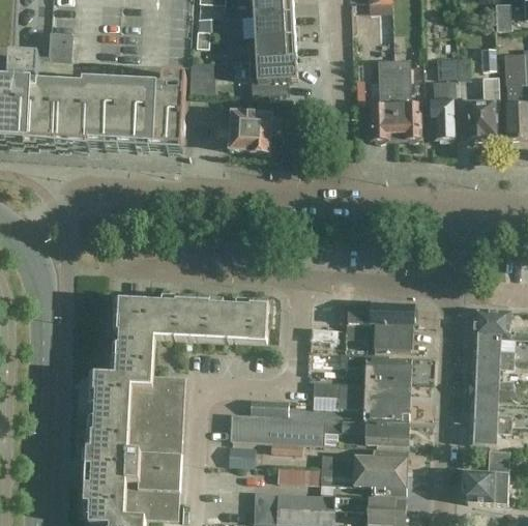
[(0,143),(88,148),(88,144),(180,149),(184,78),(162,77),(160,89),(80,85),(80,89),(38,87),(39,64),(13,63),(17,0),(0,0),(0,143)]
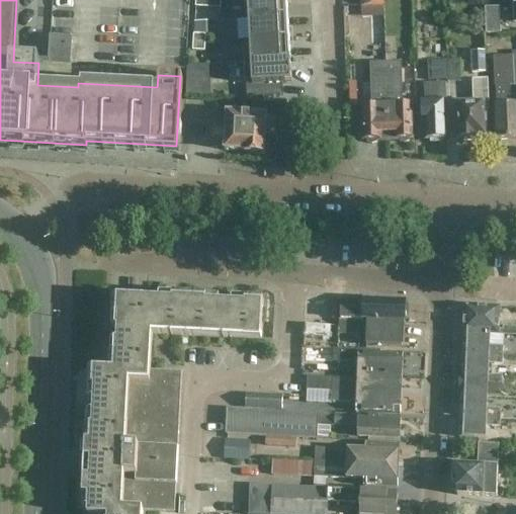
[(245,0),(247,16),(285,14),(284,0),(245,0)]
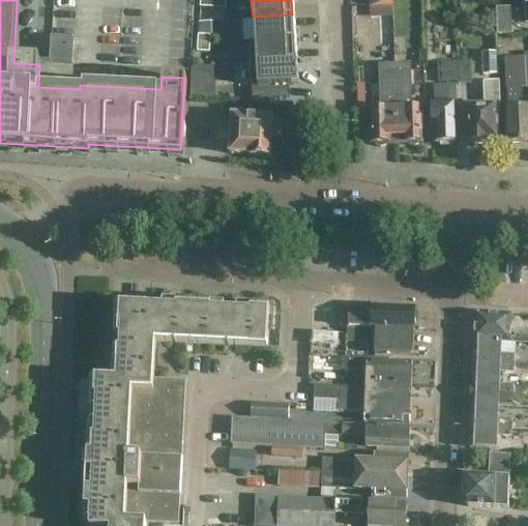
[(292,15),(253,17),(254,38),(294,36),(292,15)]
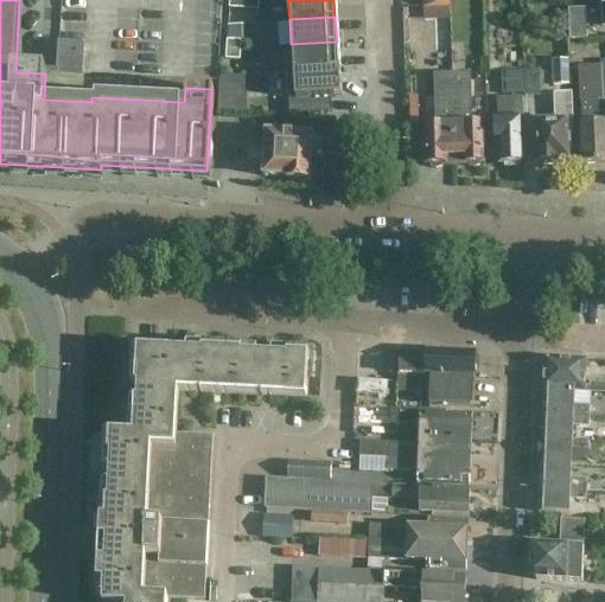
[(584,36),(584,23),(567,24),(568,37),(584,36)]
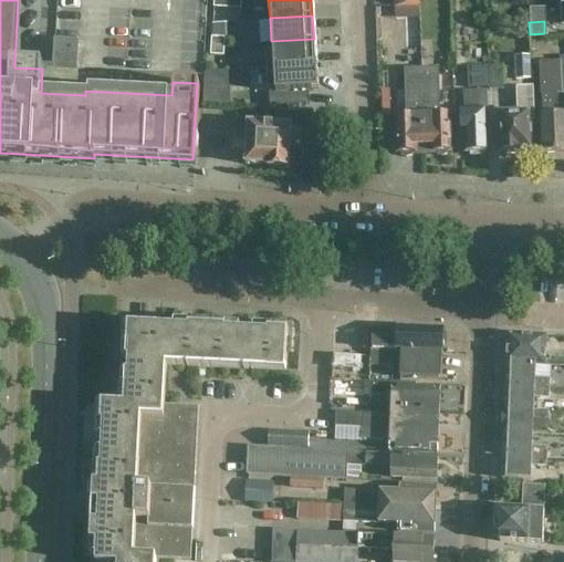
[(209,43),(222,44),(222,35),(209,34),(209,43)]
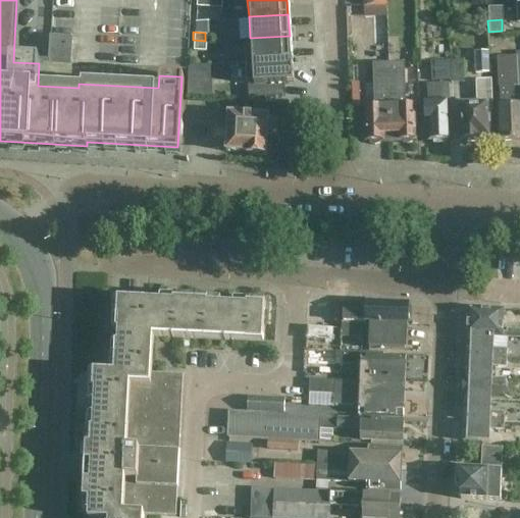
[(48,59),(68,60),(70,37),(49,35),(48,59)]
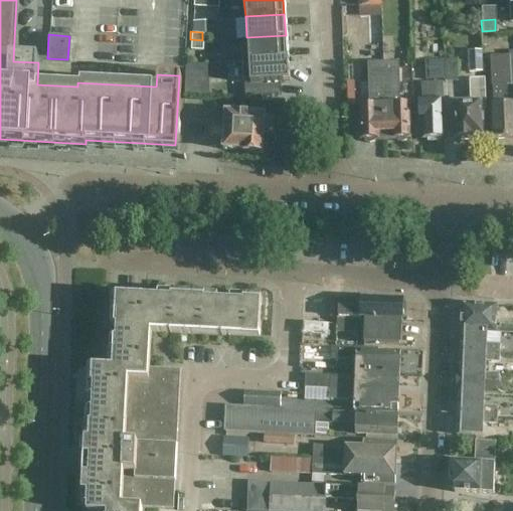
[(246,37),(240,37),(241,59),(287,57),(286,35),(246,37)]
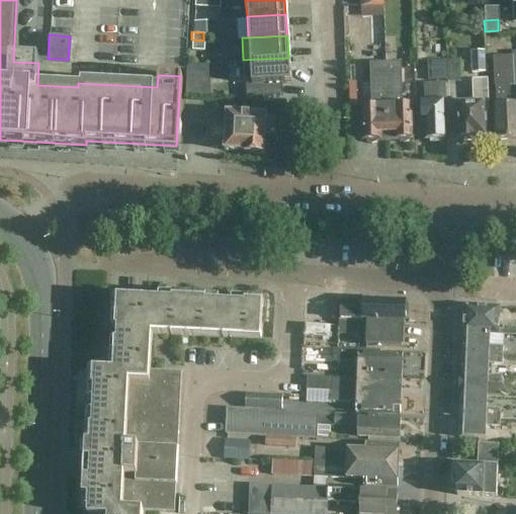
[(202,49),(203,40),(191,39),(190,48),(202,49)]
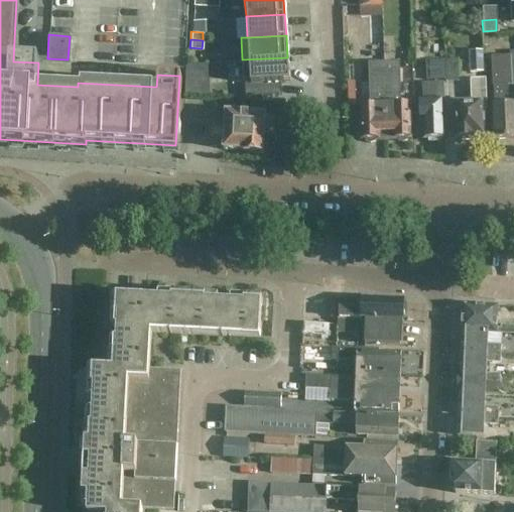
[(467,49),(468,69),(482,69),(481,48),(467,49)]
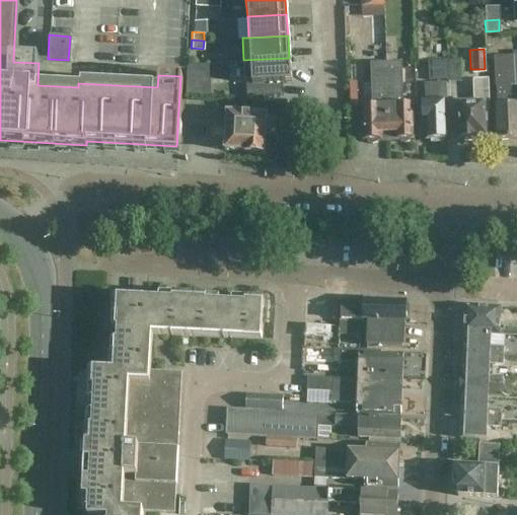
[(498,85),(499,98),(495,98),(497,138),(516,136),(516,100),(515,101),(513,101),(512,83),(516,82),(516,49),(511,50),(511,54),(493,54),(494,85),(498,85)]
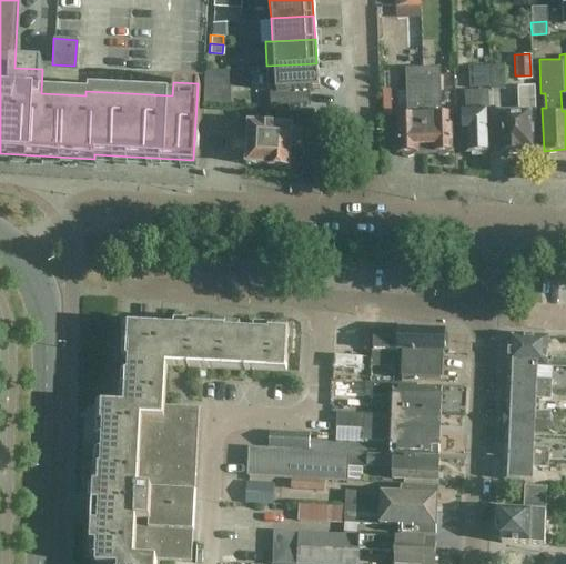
[(317,88),(316,63),(266,66),(269,103),(309,101),(307,89),(317,88)]
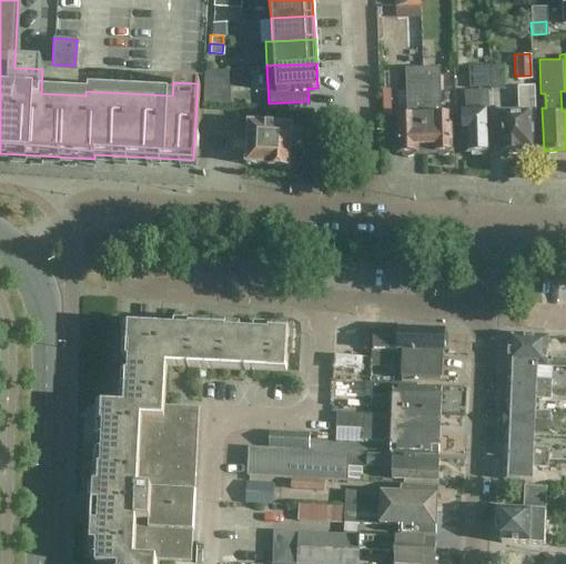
[(467,84),(487,83),(486,63),(466,64),(467,84)]
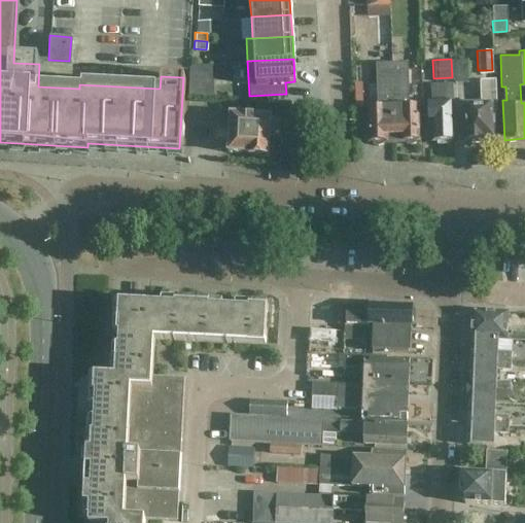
[(465,59),(451,59),(452,77),(453,77),(453,80),(466,79),(465,59)]
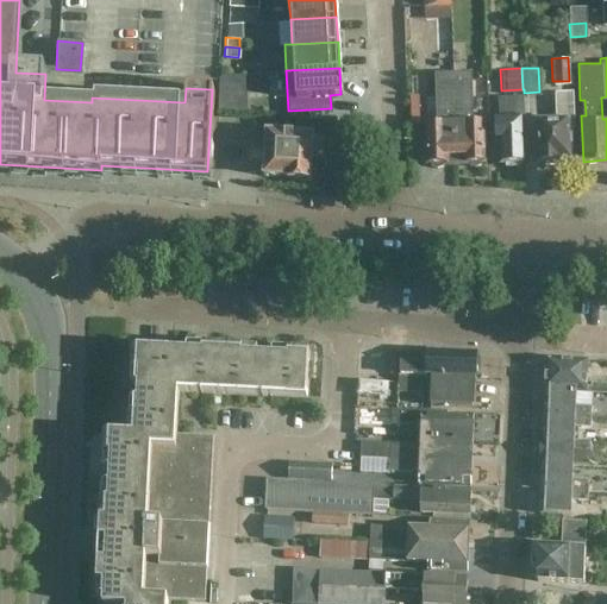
[(455,162),(452,70),(436,71),(437,119),(425,119),(425,159),(425,162),(430,162),(430,164),(437,167),(442,164),(442,162),(445,162),(445,163),(448,163),(448,162),(455,162)]
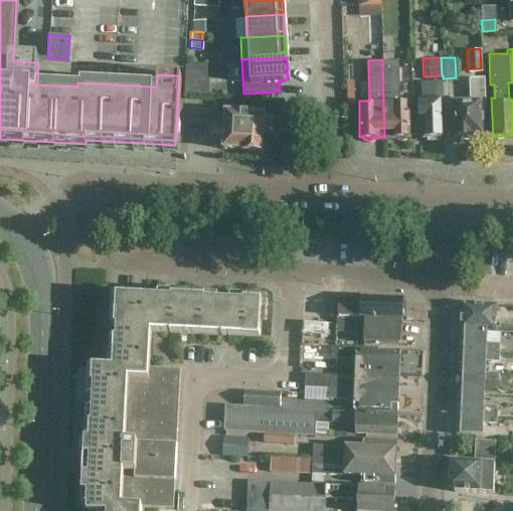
[(397,59),(382,59),(384,137),(389,137),(391,137),(395,137),(395,138),(400,140),(406,138),(406,136),(409,136),(409,134),(408,134),(408,100),(397,100),(397,59)]
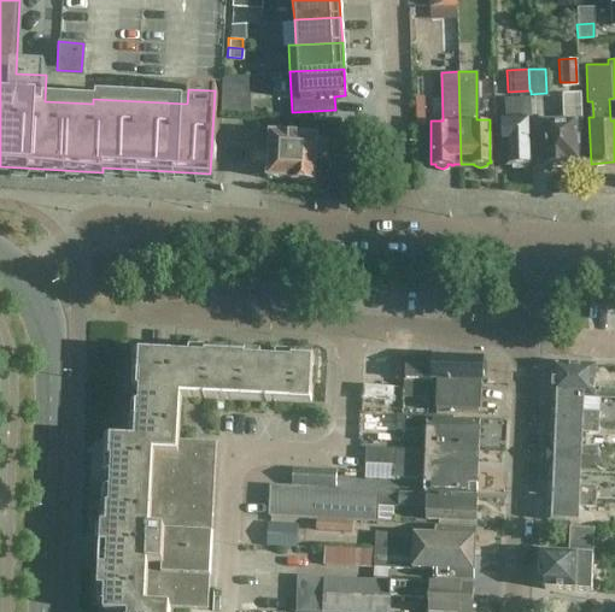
[(575,133),(577,133),(580,133),(578,94),(561,95),(562,119),(543,121),(544,163),(548,163),(548,165),(563,164),(563,163),(567,162),(566,159),(577,159),(575,133)]
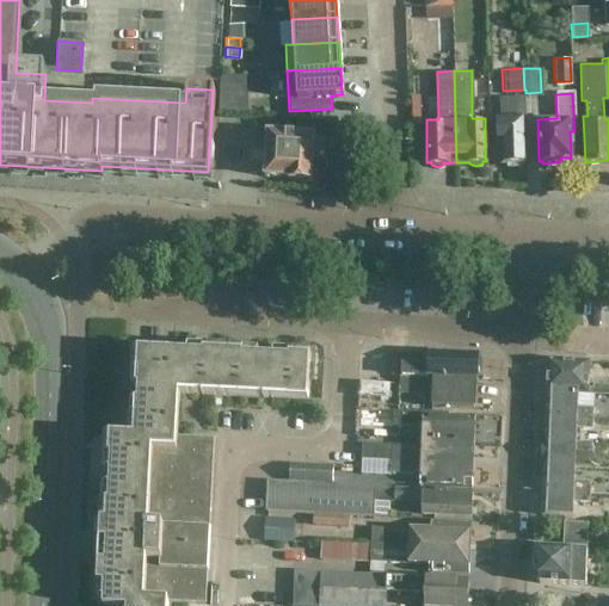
[(524,115),(518,115),(517,99),(498,99),(498,117),(494,117),(496,141),(500,141),(500,161),(506,161),(506,165),(520,164),(520,161),(526,161),(524,115)]
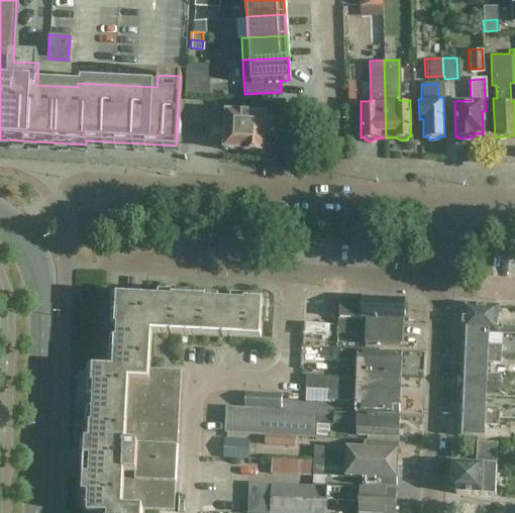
[(265,113),(224,110),(222,147),(242,148),(242,149),(245,149),(249,155),(255,155),(260,150),(263,151),(264,130),(272,131),(273,114),(265,114),(265,113)]
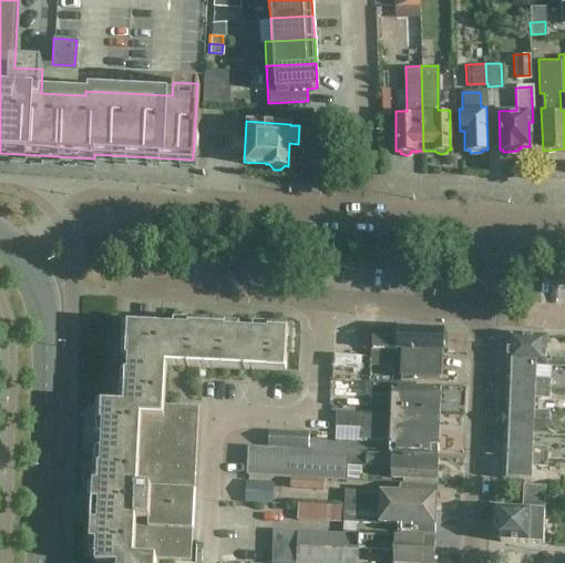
[(163,402),(163,397),(165,362),(285,369),(287,325),(267,324),(267,330),(225,328),(225,321),(187,319),(187,326),(122,323),(121,343),(127,343),(125,385),(119,385),(117,402),(96,401),(95,421),(102,421),(100,464),(93,463),(92,484),(98,484),(96,521),(90,521),(89,540),(95,541),(93,562),(154,562),(155,556),(189,559),(197,405),(163,402)]
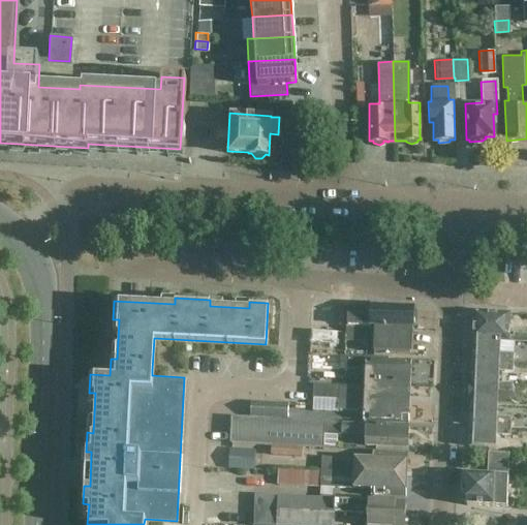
[(412,312),(406,305),(406,306),(370,305),(346,304),(347,325),(410,327),(411,327),(411,313),(412,312)]
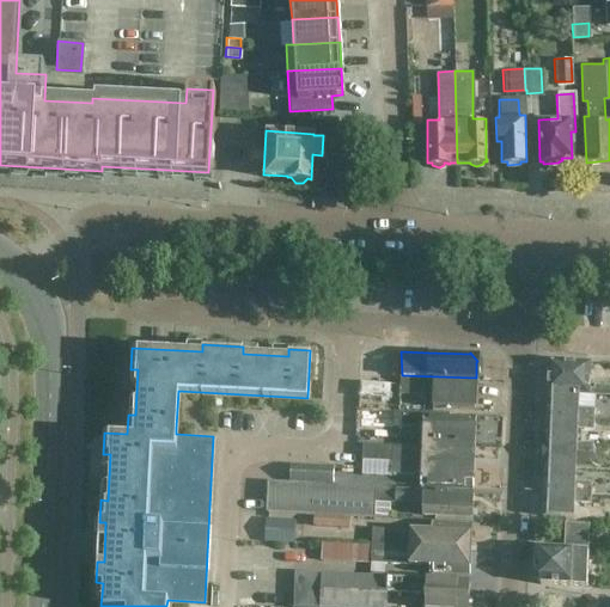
[(578,391),(578,392),(609,393),(609,382),(592,382),(592,386),(589,386),(590,360),(553,357),(547,363),(546,390),(578,391)]
